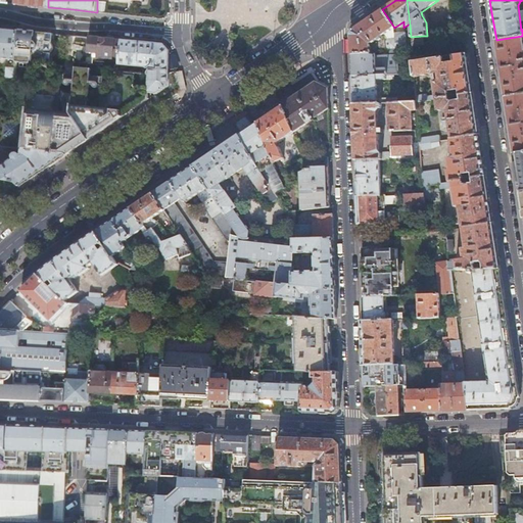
[(352,63),(352,76),(386,75),(398,74),(396,53),(375,55),(375,53),(370,53),(370,44),(394,28),(382,9),(374,14),(368,19),(354,29),(352,32),(351,36),(351,58),(352,63)]
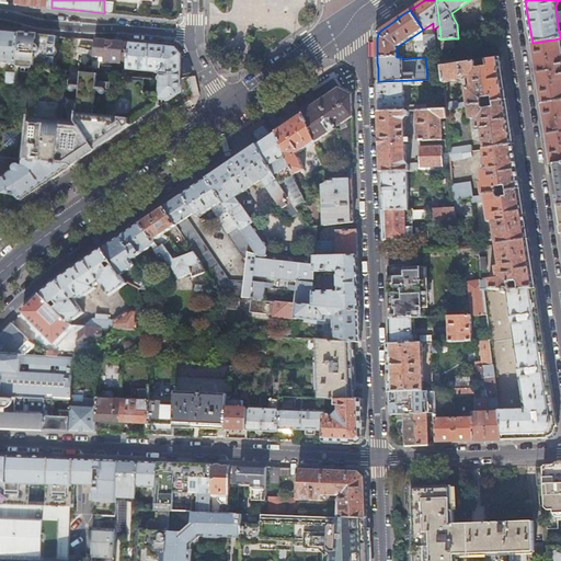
[(0,31),(0,63),(7,64),(16,65),(19,33),(0,31)]
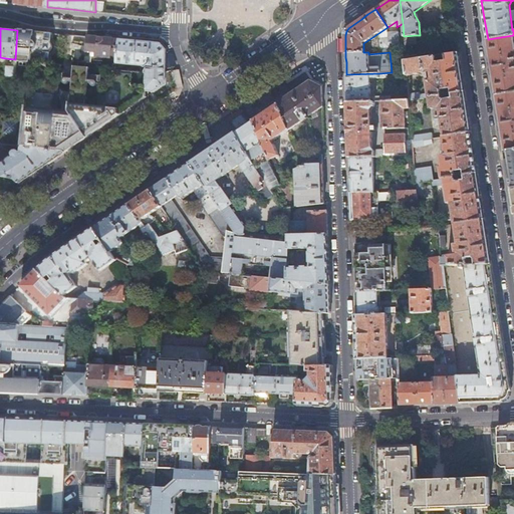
[(15,59),(30,61),(48,63),(50,52),(51,52),(51,51),(52,50),(53,49),(53,48),(53,46),(53,45),(53,44),(52,44),(52,43),(51,43),(51,42),(51,33),(17,30),(15,59)]
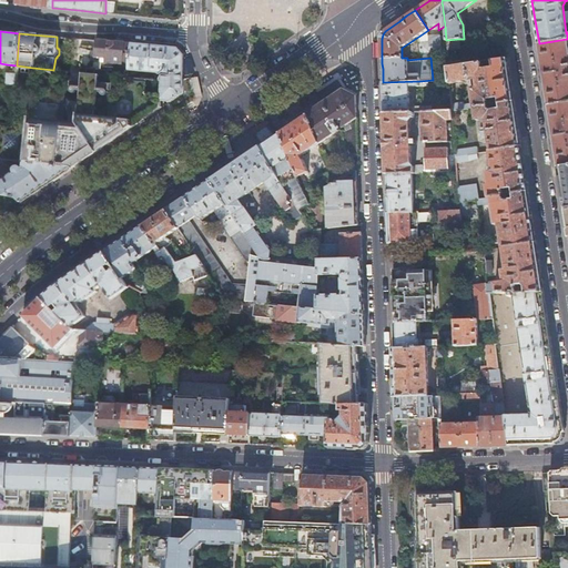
[(440,34),(428,36),(429,41),(430,51),(442,50),(440,34)]
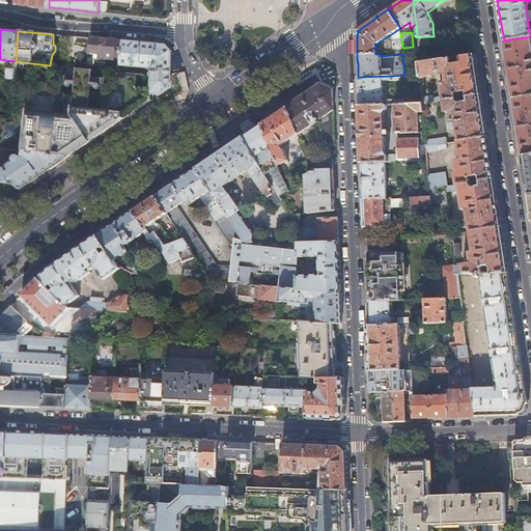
[(429,36),(417,37),(418,46),(429,45),(429,36)]
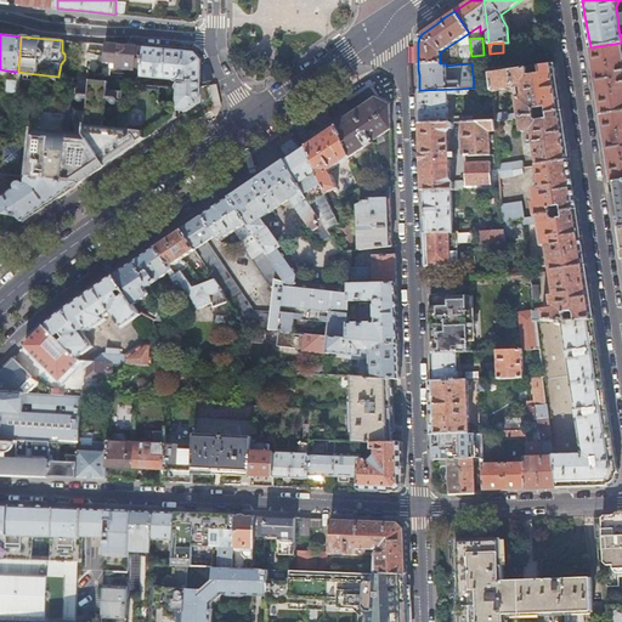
[(621,49),(621,43),(591,47),(600,116),(621,111),(621,49)]
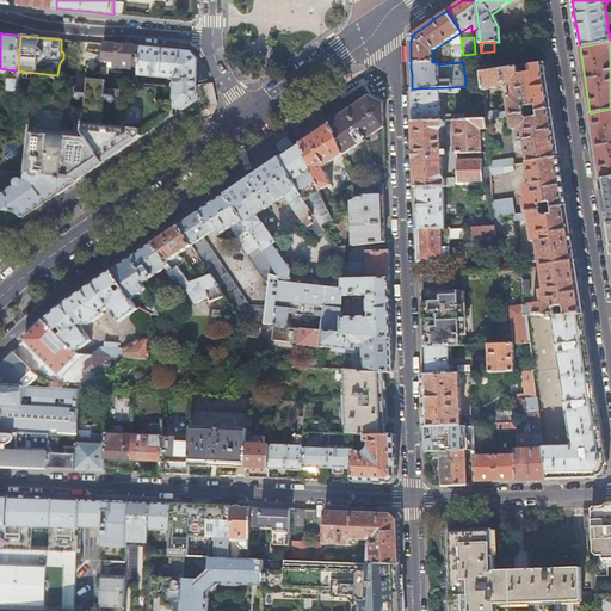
[(140,48),(104,44),(103,60),(115,62),(113,67),(137,69),(140,48)]
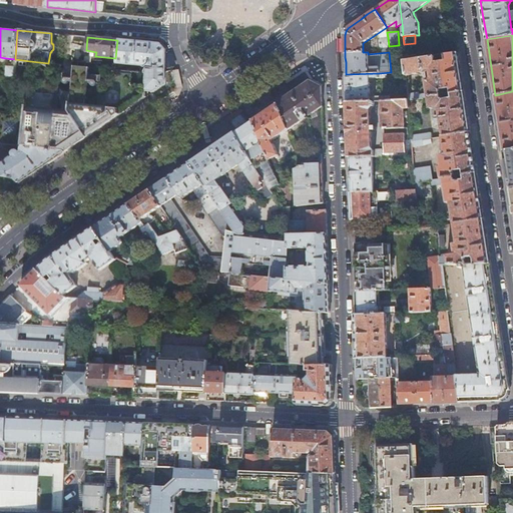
[(382,52),(389,51),(389,46),(388,37),(382,37),(380,39),(380,46),(382,47),(382,52)]
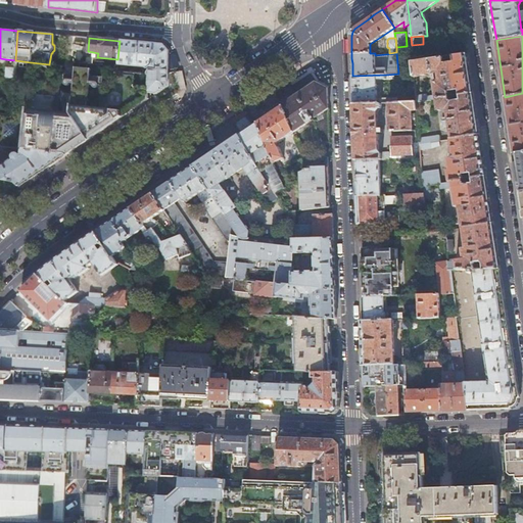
[(155,93),(155,95),(152,97),(159,107),(180,93),(175,70),(168,72),(168,51),(164,47),(161,44),(141,43),(120,41),(117,59),(117,64),(146,67),(146,74),(147,74),(148,93),(151,93),(155,93)]
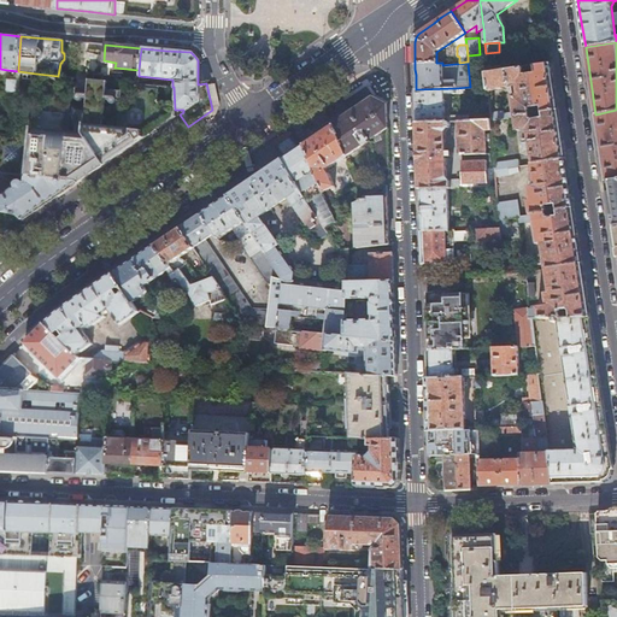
[(97,72),(98,54),(89,53),(88,71),(97,72)]
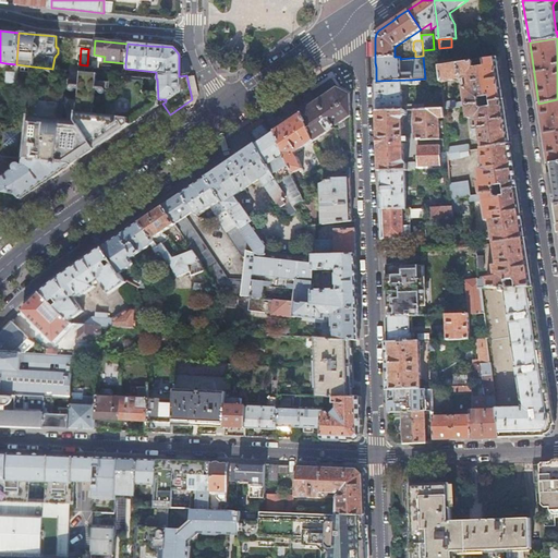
[(440,67),(441,77),(441,82),(460,79),(462,76),(468,75),(470,86),(463,87),(465,100),(456,101),(456,99),(443,101),(444,108),(466,105),(481,102),(480,98),(490,96),(492,101),(505,99),(502,80),(499,58),(478,61),(480,65),(474,65),(474,61),(440,67)]
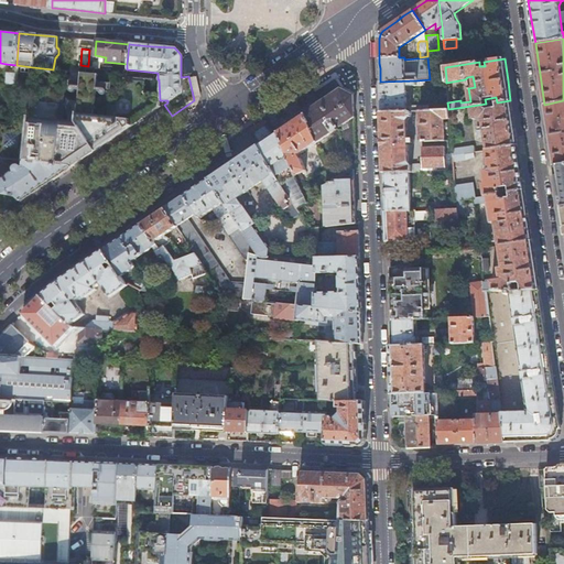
[(17,65),(7,64),(6,72),(15,73),(15,65),(17,65)]
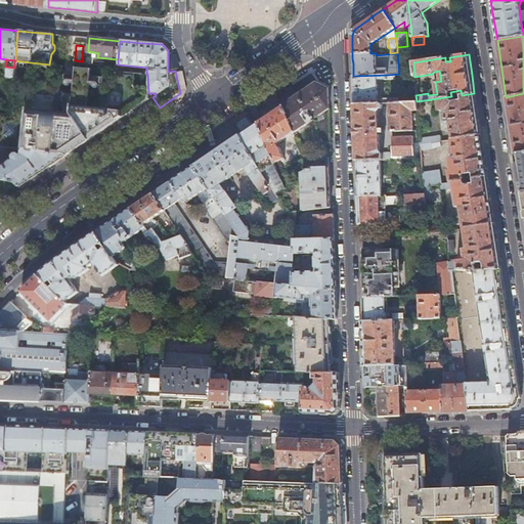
[(27,111),(10,108),(9,117),(0,115),(0,146),(67,156),(77,148),(84,143),(93,137),(148,99),(148,98),(147,88),(132,86),(133,73),(103,70),(102,77),(90,76),(91,69),(76,67),(76,74),(62,73),(62,66),(49,64),(31,62),(27,111)]
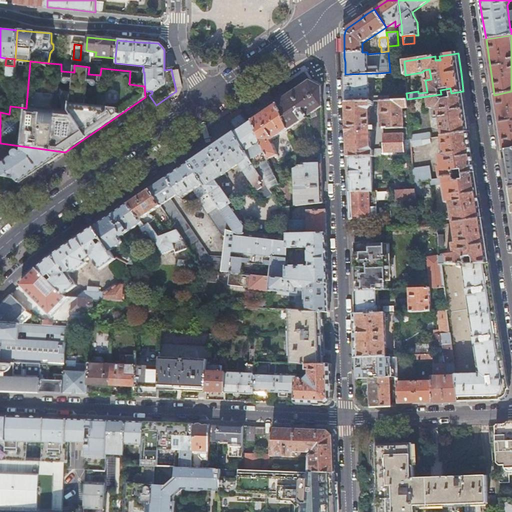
[(13,77),(14,66),(5,65),(4,76),(13,77)]
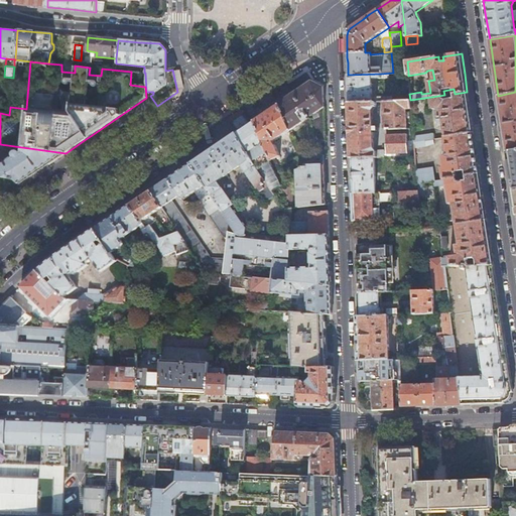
[(289,97),(278,105),(289,130),(309,116),(313,137),(317,140),(325,140),(324,108),(323,88),(311,82),(306,74),(297,80),(288,86),(294,94),(289,97)]
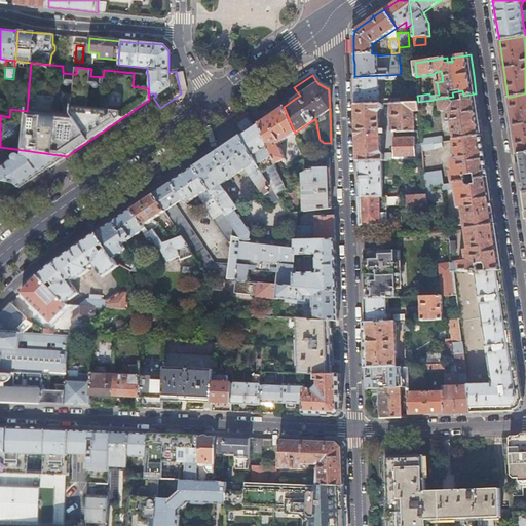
[(388,75),(354,76),(355,92),(355,105),(381,104),(391,103),(395,103),(395,99),(388,100),(388,99),(379,99),(377,80),(388,79),(388,75)]
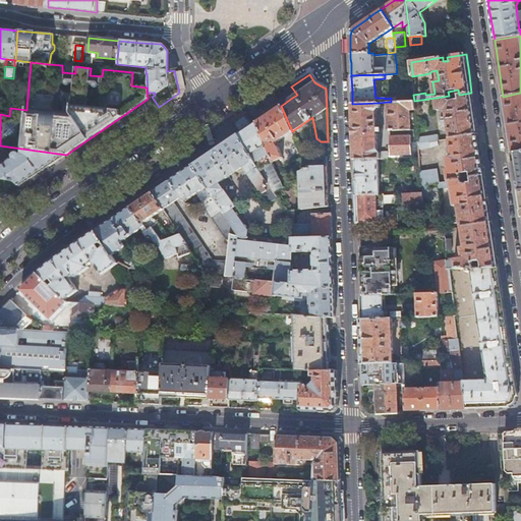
[(449,96),(436,98),(438,110),(446,109),(448,117),(444,117),(444,120),(442,120),(443,127),(449,126),(451,138),(478,134),(476,123),(471,93),(459,95),(460,100),(450,101),(449,96)]
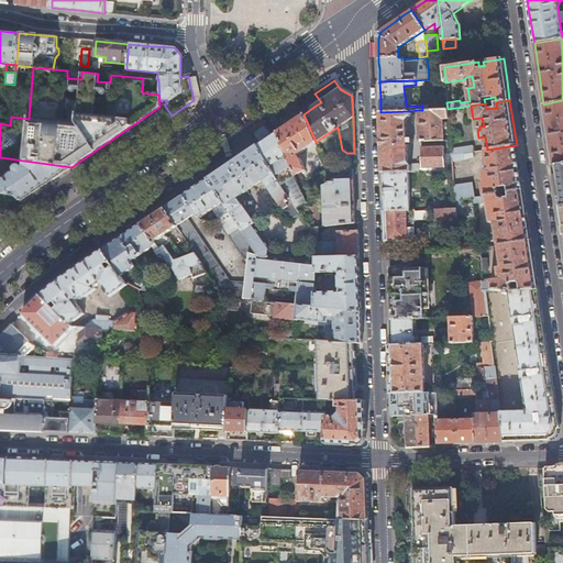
[(562,100),(543,105),(548,129),(553,165),(562,163),(562,100)]
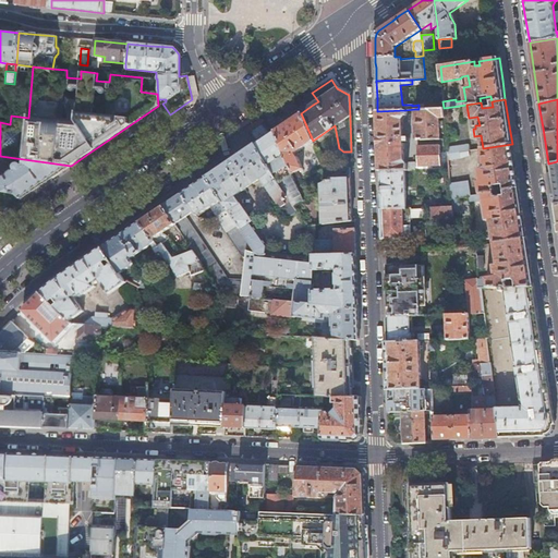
[(444,108),(419,109),(415,109),(416,141),(439,138),(438,118),(445,117),(444,108)]
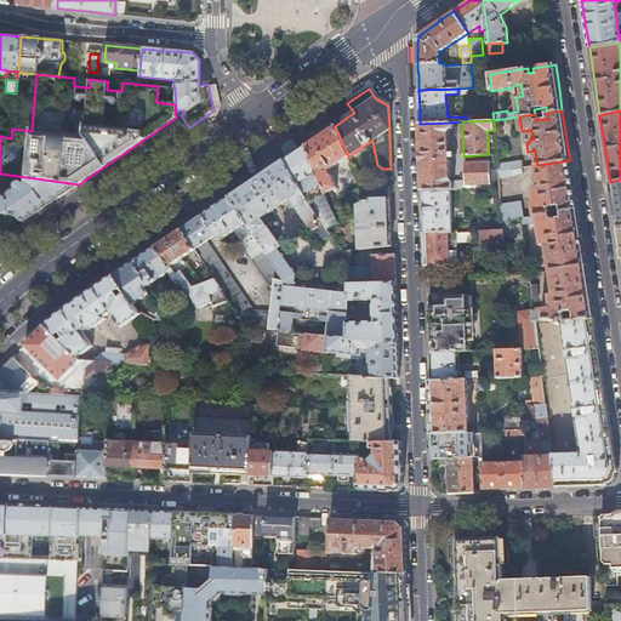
[(450,123),(420,124),(421,148),(422,172),(422,191),(450,189),(462,188),(462,181),(454,182),(449,177),(448,134),(450,126),(450,123)]
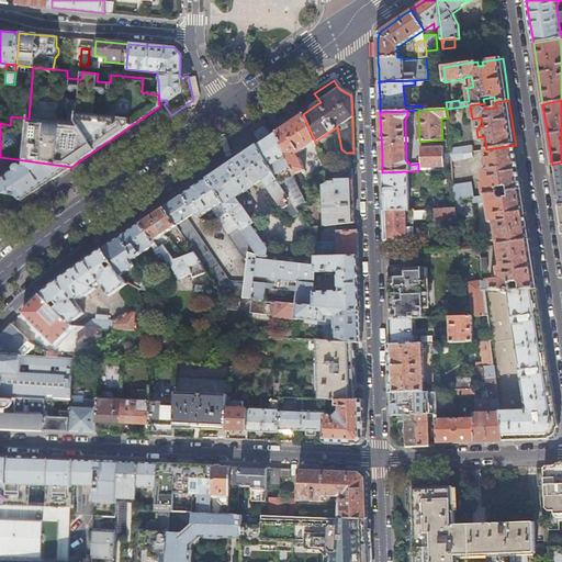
[(298,181),(298,182),(302,180),(300,172),(304,170),(301,160),(298,154),(315,142),(303,114),(295,119),(289,123),(277,132),(287,156),(298,181)]
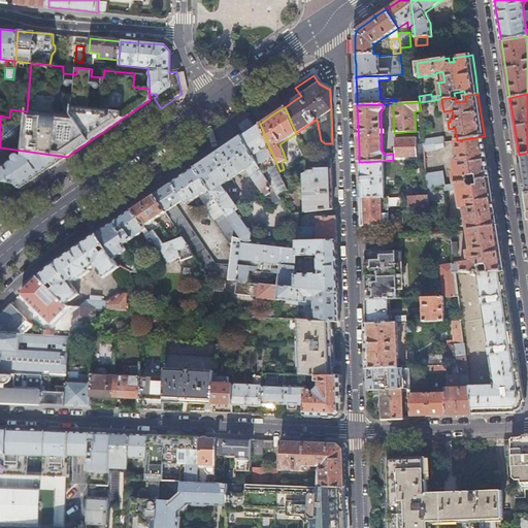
[(235,127),(241,136),(240,137),(261,170),(277,193),(288,190),(279,171),(279,170),(275,172),(269,164),(265,166),(262,161),(263,161),(259,153),(269,146),(260,124),(258,125),(255,127),(250,118),(242,122),(235,127)]
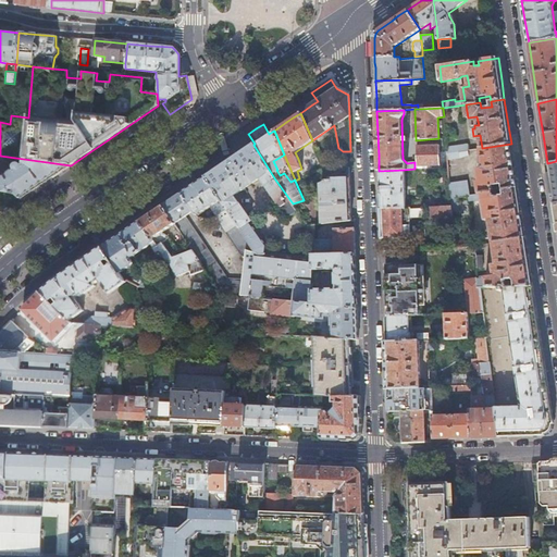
[(440,144),(417,145),(418,166),(441,164),(440,144)]
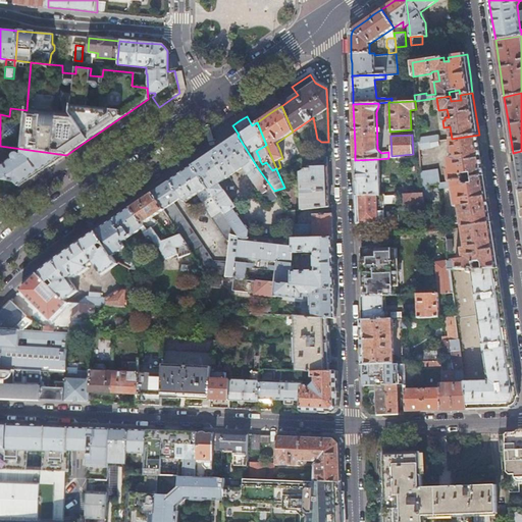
[(479,135),(452,139),(429,142),(418,143),(419,149),(426,148),(428,162),(449,159),(449,161),(447,161),(447,165),(450,164),(450,168),(447,169),(449,180),(485,175),(480,144),(479,135)]
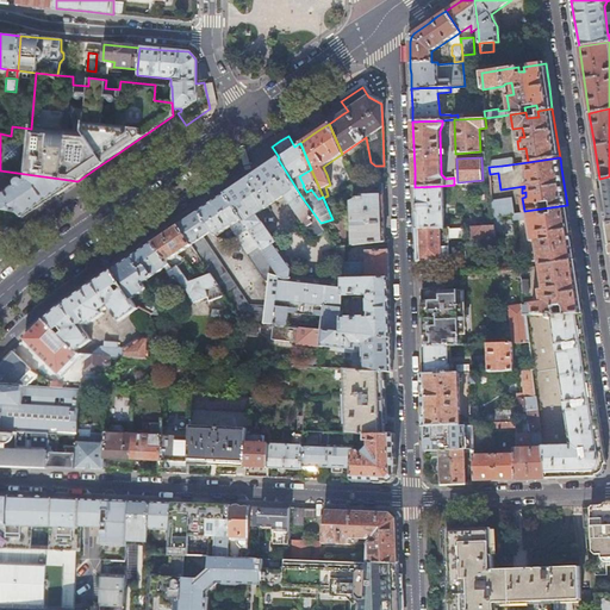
[(236,186),(224,194),(248,229),(277,272),(282,267),(282,255),(255,215),(285,194),(316,237),(325,230),(321,223),(302,197),(278,159),(269,163),(251,176),(236,186)]
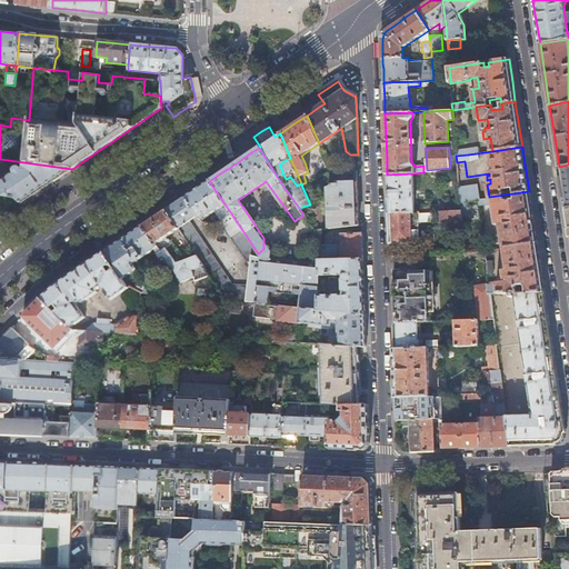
[(0,195),(0,196),(18,199),(21,203),(26,200),(28,199),(72,169),(26,163),(26,166),(23,168),(21,167),(19,168),(18,169),(17,170),(17,172),(0,183),(0,195)]
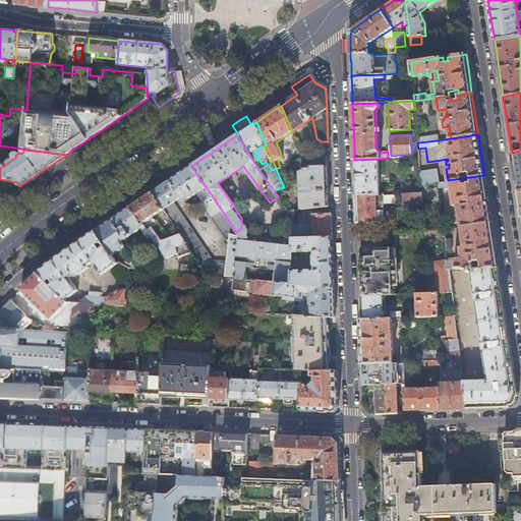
[(520,151),(512,153),(514,166),(518,190),(520,189),(520,151)]
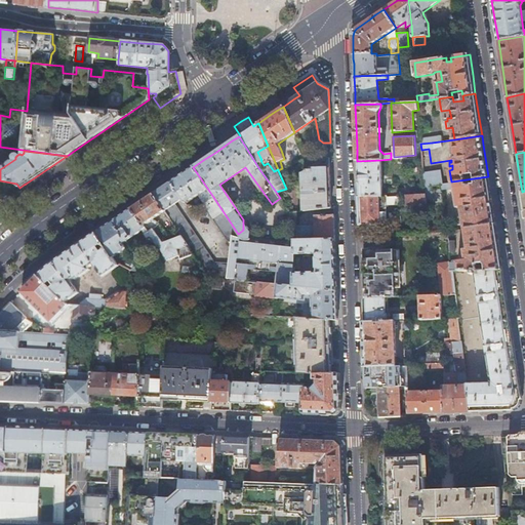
[(380,160),(357,161),(358,180),(359,196),(378,195),(381,195),(380,160)]
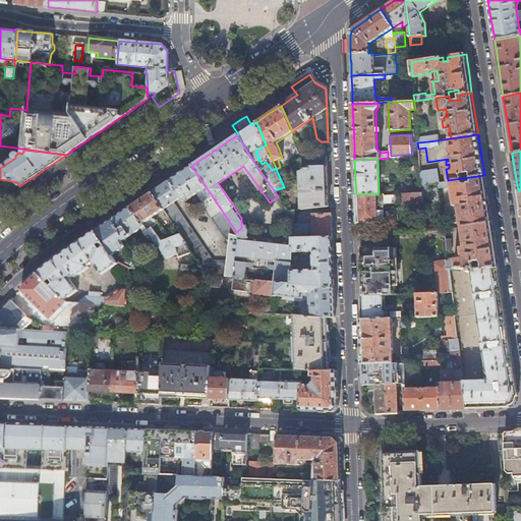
[(176,176),(169,181),(181,197),(184,201),(196,193),(201,201),(212,195),(191,166),(176,176)]
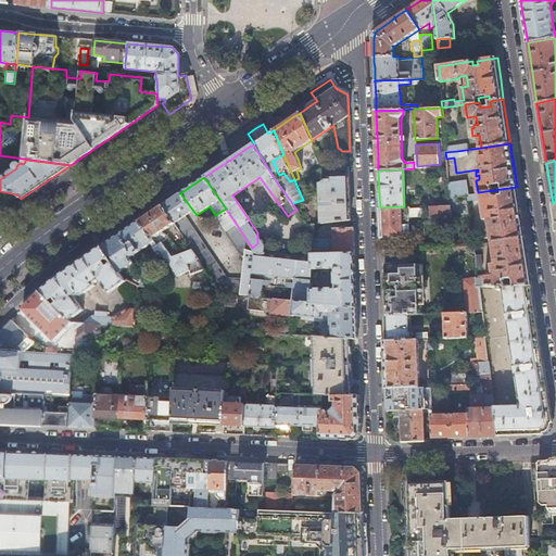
[(319,184),(321,224),(350,220),(348,178),(329,179),(329,180),(326,180),(326,181),(319,184)]
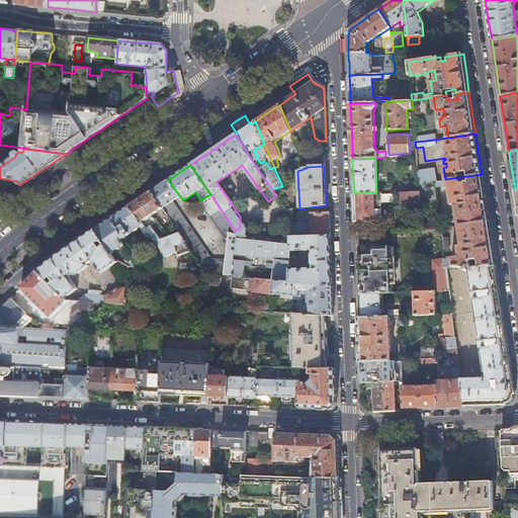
[(435,168),(418,170),(418,177),(419,183),(425,182),(435,181),(437,181),(435,168)]
